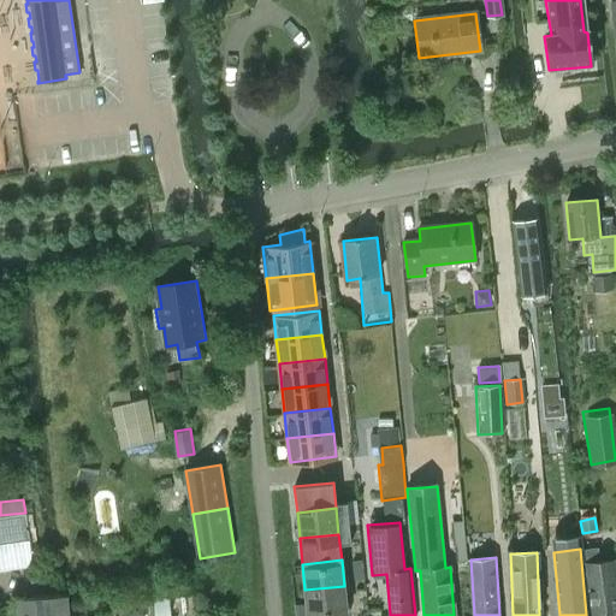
[(586,563),(592,602),(593,615),(615,615),(615,568),(615,560),(586,563)]
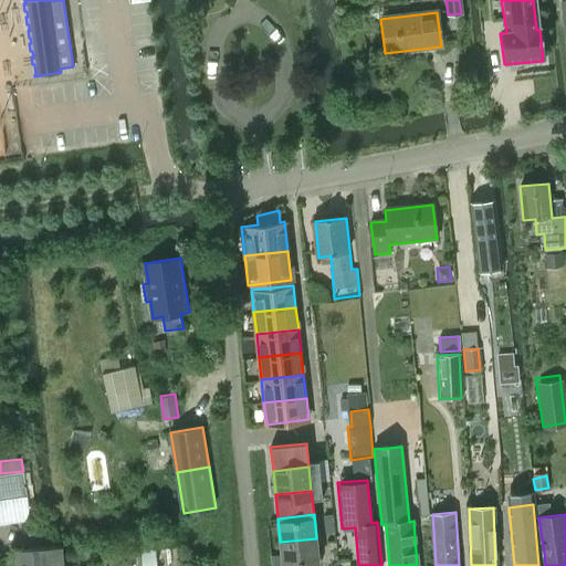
[(280,542),(283,565),(318,562),(316,538),(280,542)]
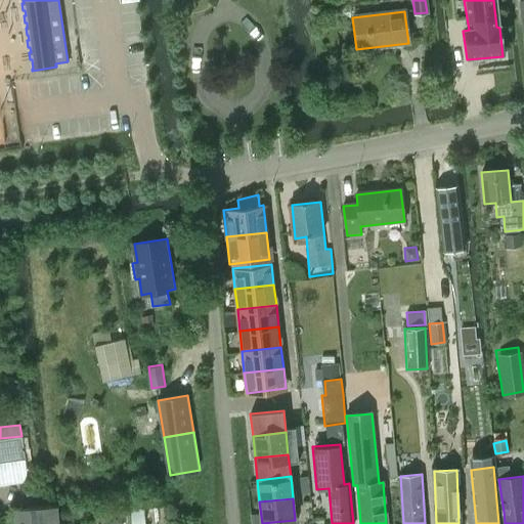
[(144,523),(143,501),(130,503),(131,523),(144,523)]
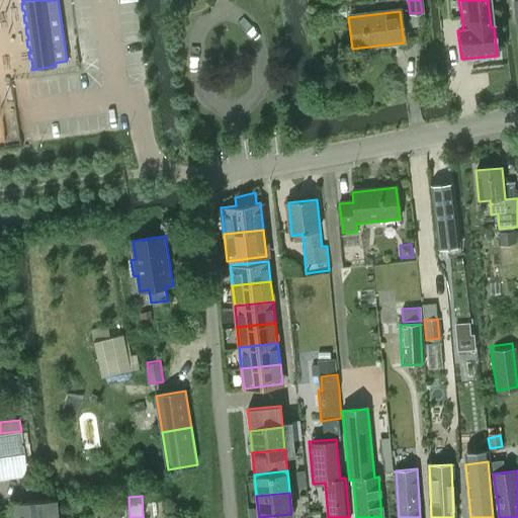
[(58,517),(57,499),(13,503),(14,517),(58,517)]
